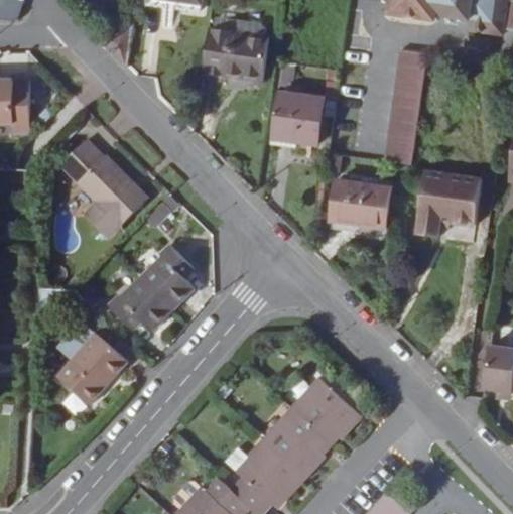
[(0,20),(15,20),(21,1),(20,0),(0,0),(0,20)]
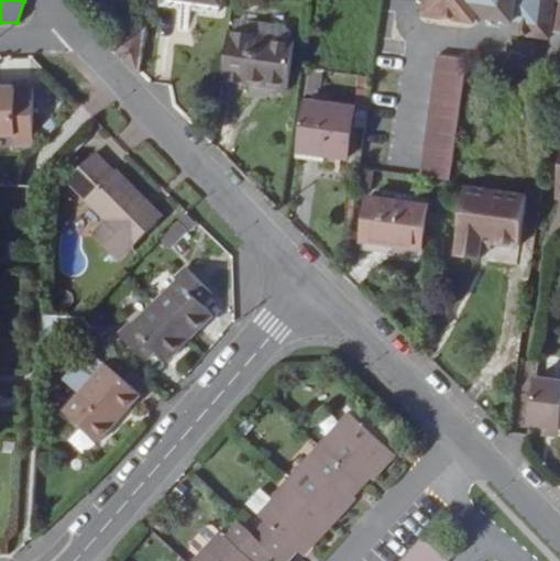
[(160,0),(158,6),(217,13),(218,0),(160,0)]
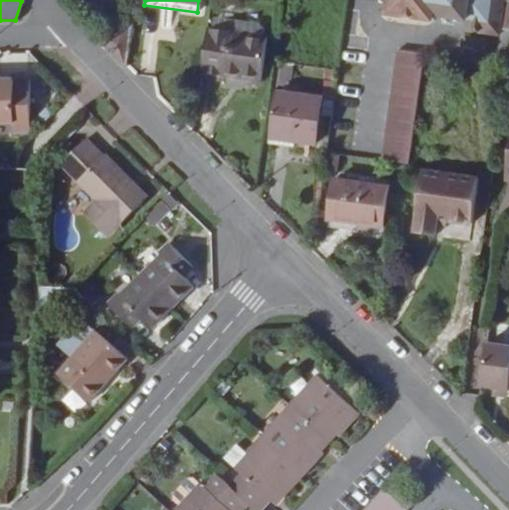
[(498,30),(508,31),(508,0),(503,0),(387,0),(385,15),(432,21),(433,16),(464,20),(463,31),(498,35),(498,30)]
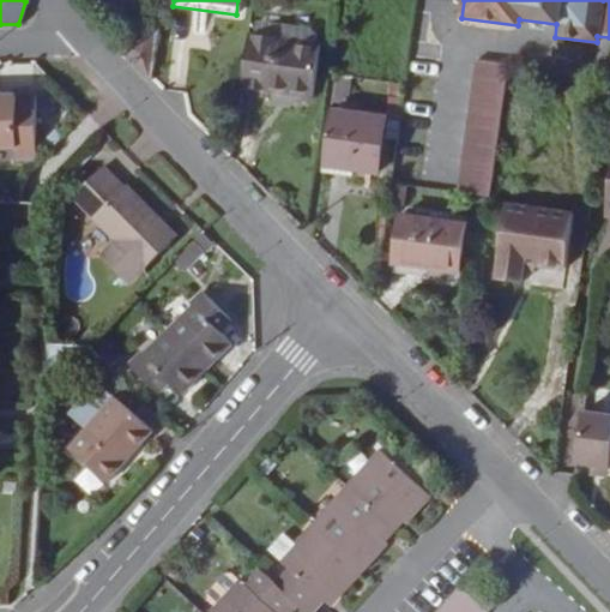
[(310,95),(318,45),(247,35),(240,85),(310,95)]
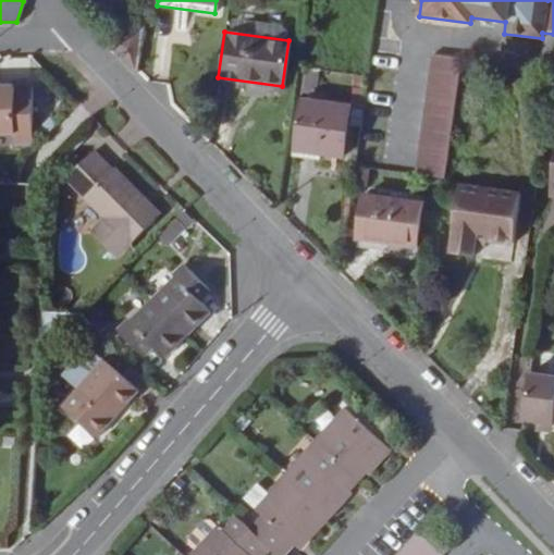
[(431,56),(416,175),(445,180),(462,60),(431,56)]
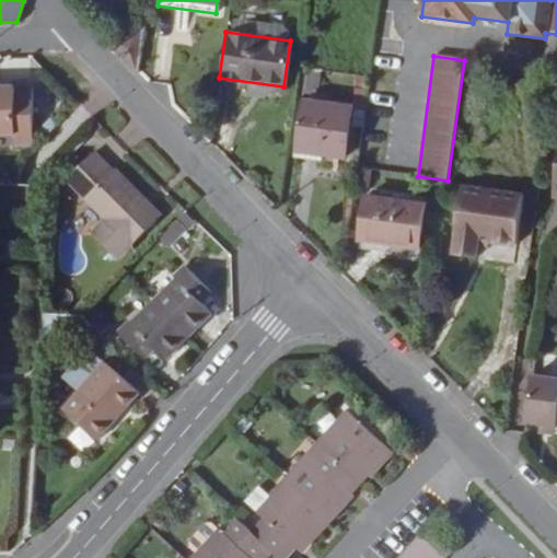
[(14,142),(33,142),(32,83),(0,83),(0,131),(14,131),(14,142)]
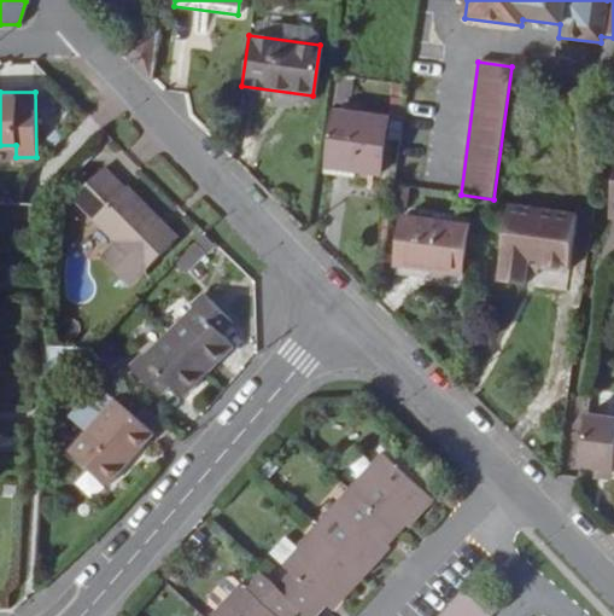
[(331,110),(323,164),(379,173),(386,117),(331,110)]
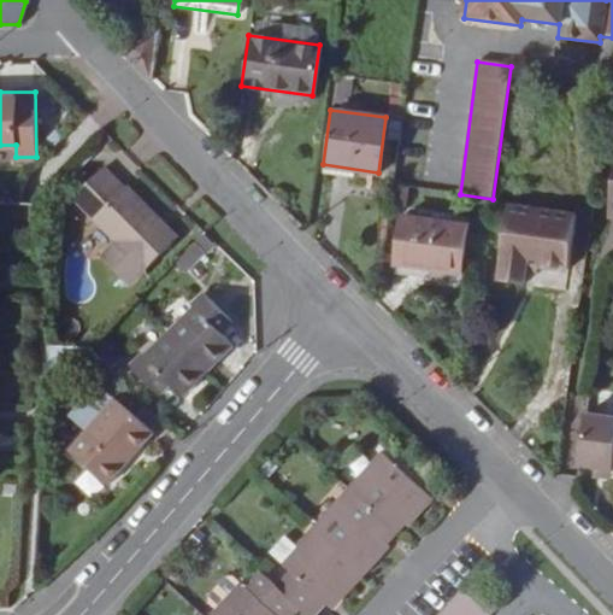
[(176,236),(125,185),(123,187),(101,167),(71,195),(115,239),(101,252),(129,281),(176,236)]
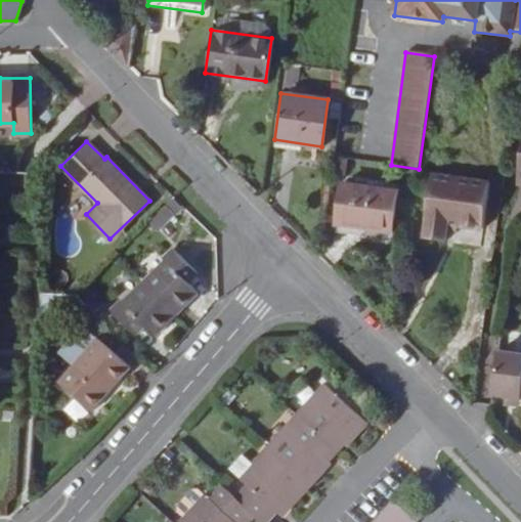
[(494,187),(433,179),(428,225),(430,225),(428,244),(450,246),(452,228),(488,233),(494,187)]
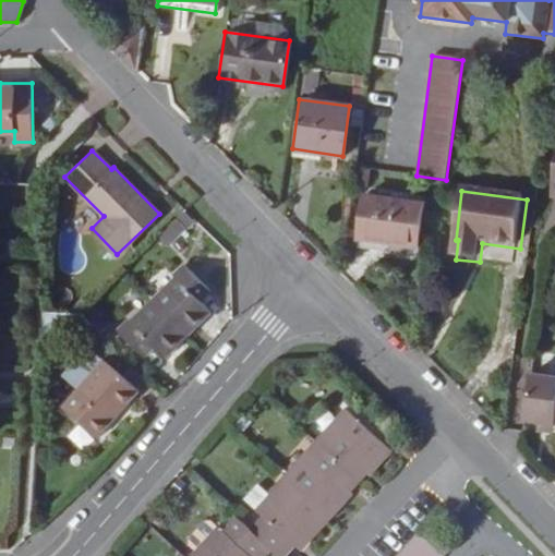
[(415,245),(422,204),(364,195),(358,238),(415,245)]
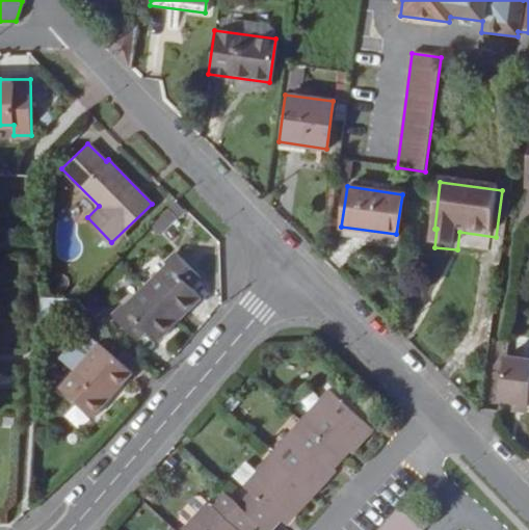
[(168,206),(150,223),(157,231),(175,213),(168,206)]
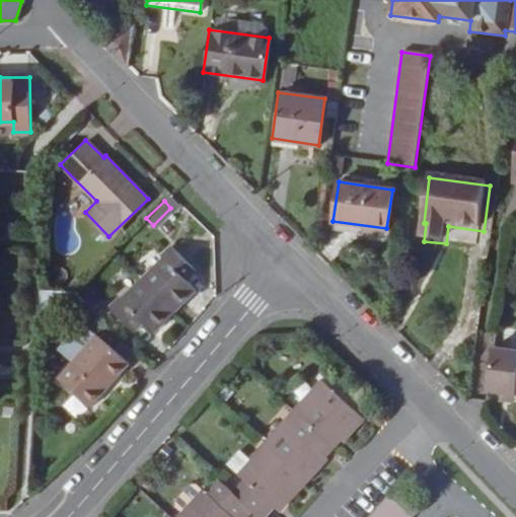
[(152,331),(196,288),(185,278),(196,268),(171,243),(159,254),(162,257),(121,298),(118,296),(107,306),(132,330),(141,320),(152,331)]
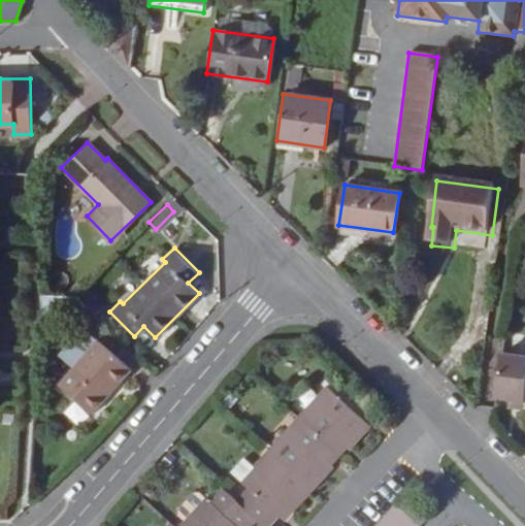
[(75,295),(41,292),(40,304),(65,306),(75,295)]
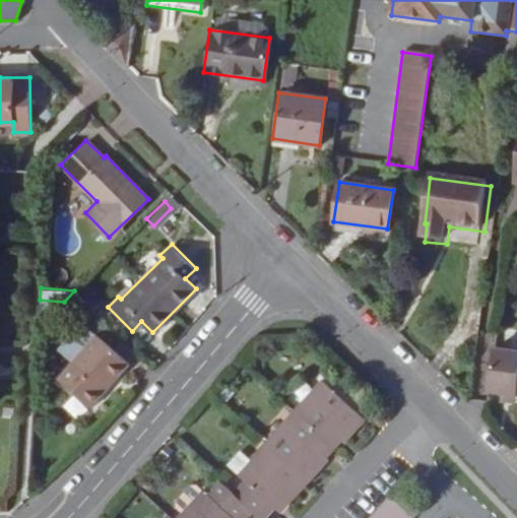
[(56,375),(86,405),(102,390),(99,387),(108,379),(110,381),(128,365),(98,334),(56,375)]
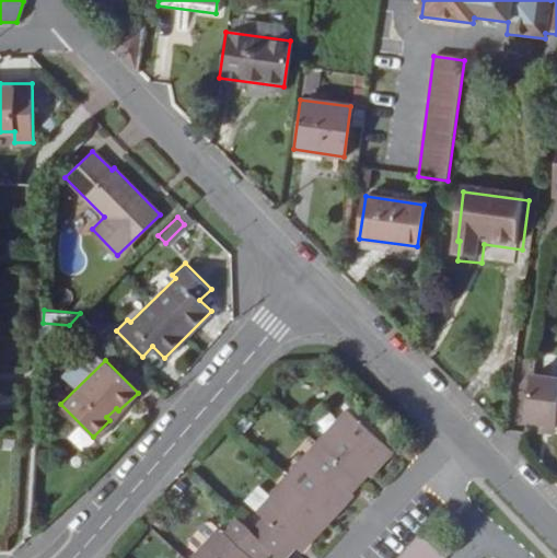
[(556,376),(533,374),(526,418),(556,422),(556,376)]
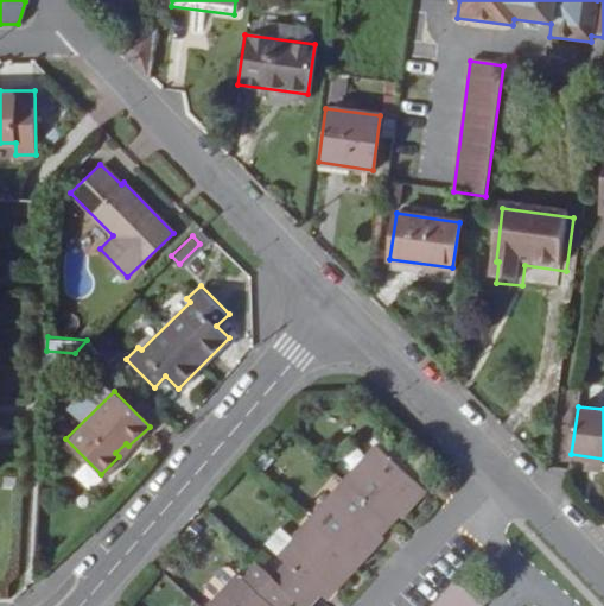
[(398,518),(424,488),(376,446),(341,486),(382,524),(392,513),(398,518)]
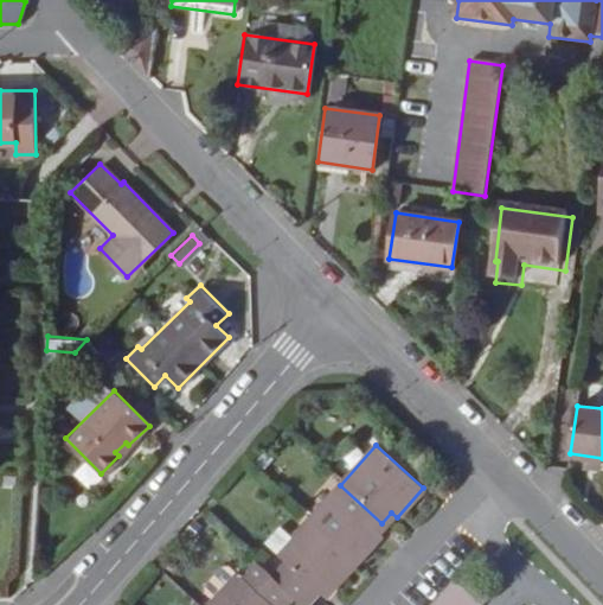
[(309,520),(355,562),(379,536),(374,532),(382,523),(340,485),(309,520)]
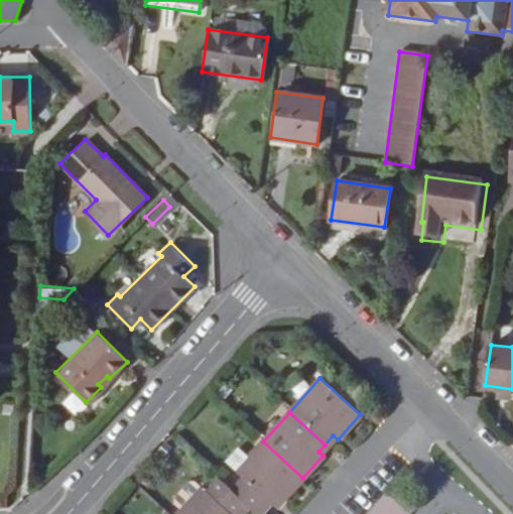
[(229,491),(246,507),(253,513),(262,513),(270,506),(269,504),(278,494),(283,500),(302,478),(263,441),(248,459),(235,472),(241,478),(229,491)]
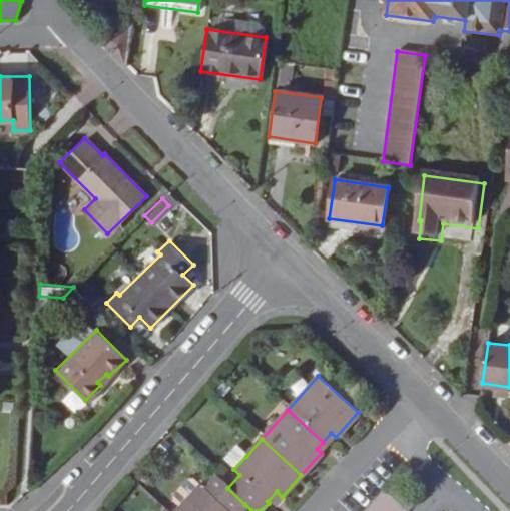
[(223,459),(233,469),(246,456),(235,446),(223,459)]
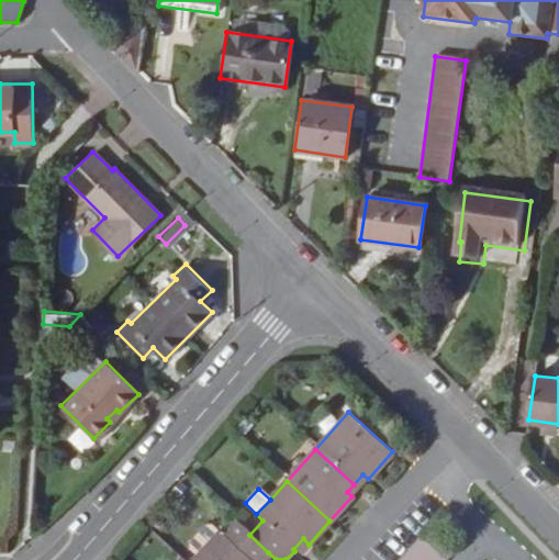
[(260,559),(268,552),(249,535),(234,522),(222,534),(217,529),(189,559),(260,559)]
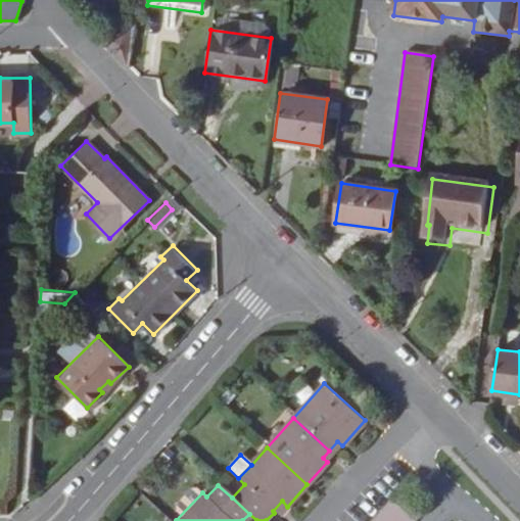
[(390,499),(383,507),(397,520),(413,520),(414,520),(398,506),(390,499)]
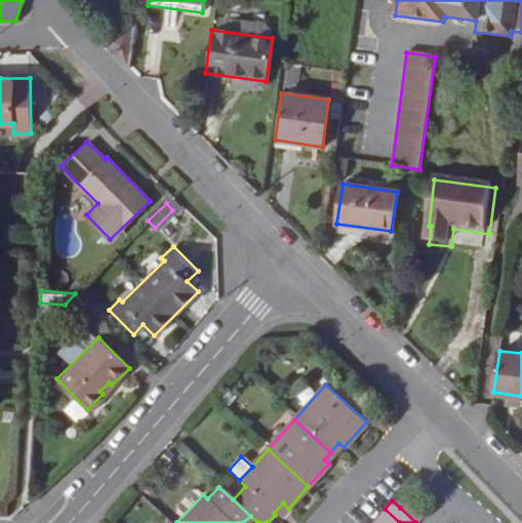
[(406,500),(400,508),(415,522),(423,515),(406,500)]
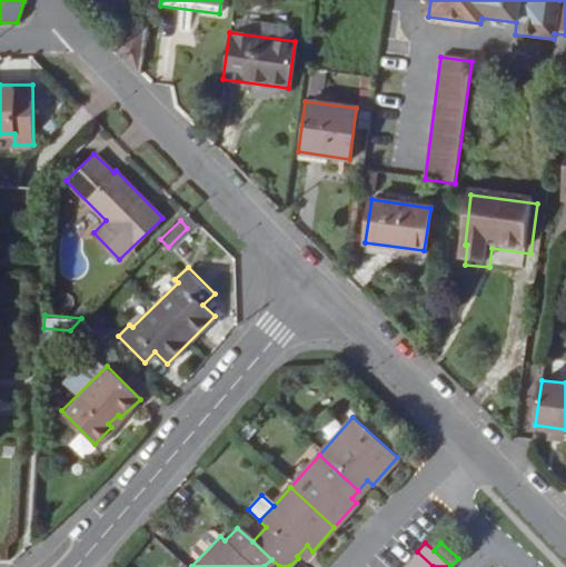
[(433,566),(417,551),(407,563),(411,566),(433,566)]
